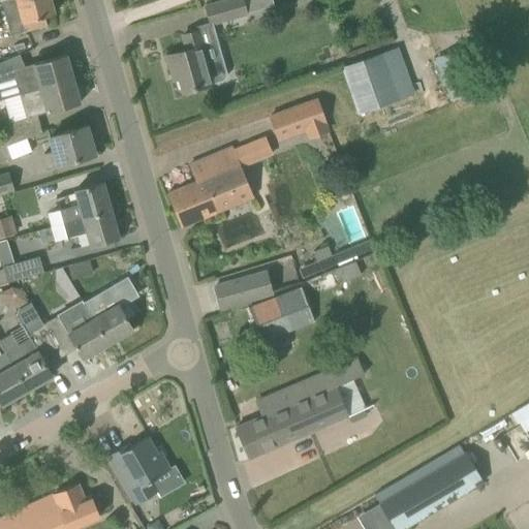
[(10,35),(47,26),(44,17),(54,13),(50,0),(7,0),(2,2),(10,35)]
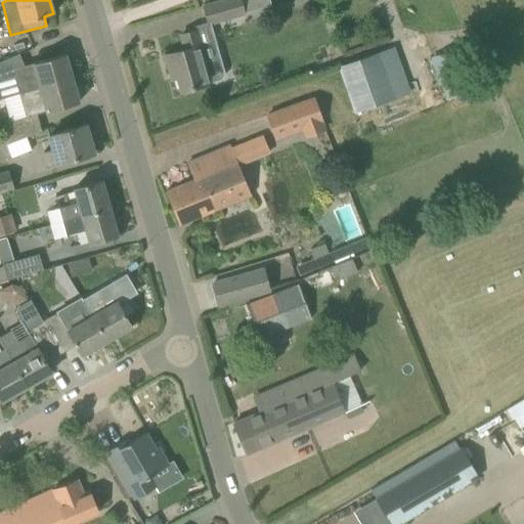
[(208,24),(244,13),(239,0),(229,0),(204,7),(208,24)]
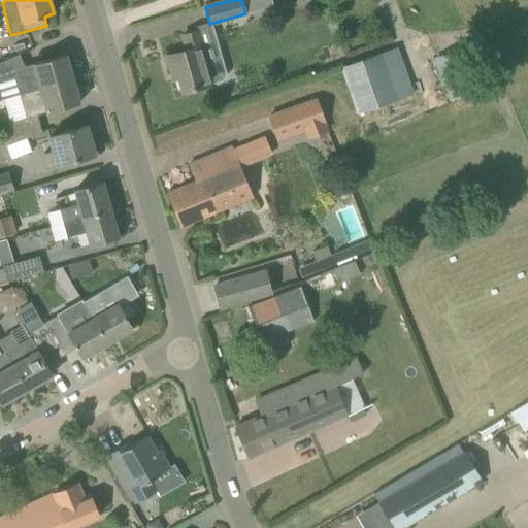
[(183,92),(202,86),(222,80),(225,77),(227,72),(224,63),(220,59),(217,58),(206,61),(197,29),(182,35),(186,50),(166,56),(171,75),(176,73),(183,92)]
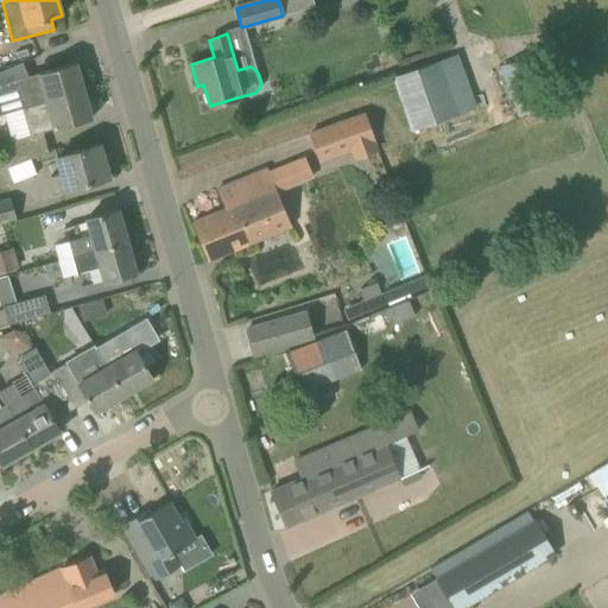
[(530,55),(501,65),(500,65),(513,99),(542,88),(530,55)]
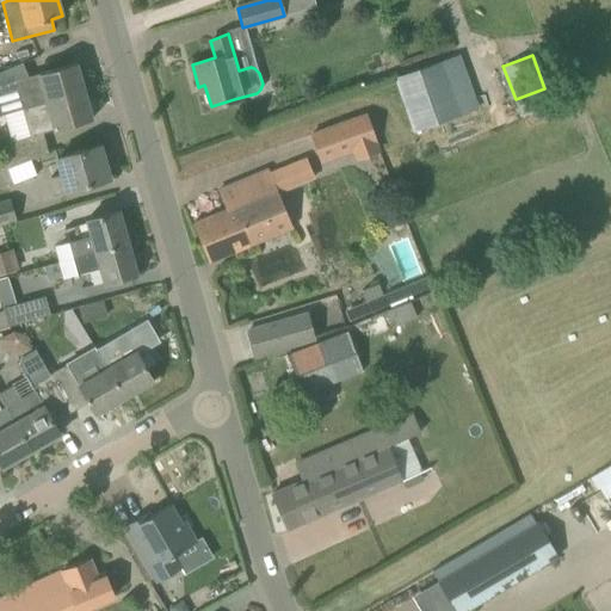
[(411,131),(427,125),(460,113),(440,62),(393,80),(399,98),(401,97),(407,112),(405,113),(411,131)]
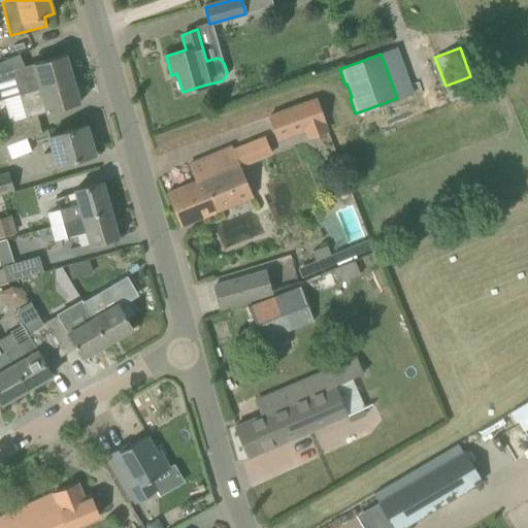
[(19,68),(21,75),(15,85),(19,94),(72,78),(66,55),(19,68)]
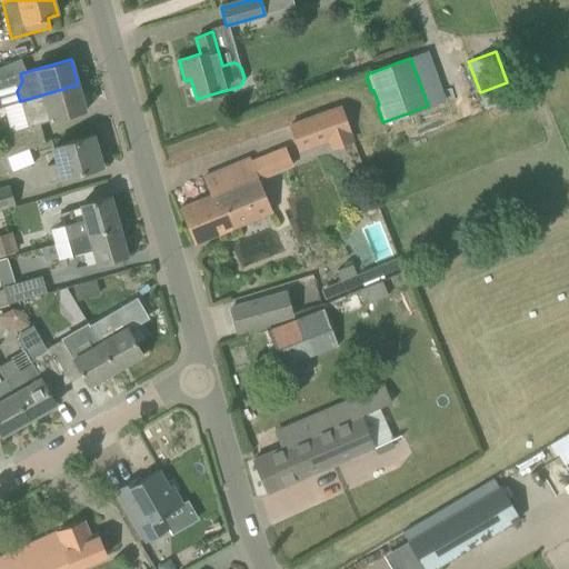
[(86,111),(78,85),(20,101),(27,128),(0,136),(0,138),(7,157),(46,140),(41,123),(86,111)]
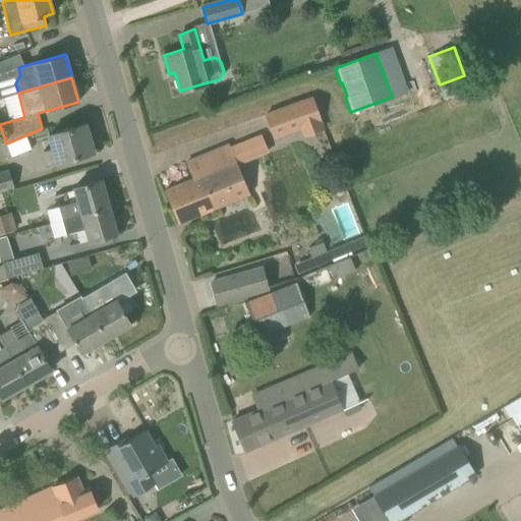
[(274,138),(299,129),(302,137),(325,129),(312,97),(265,114),(274,138)]
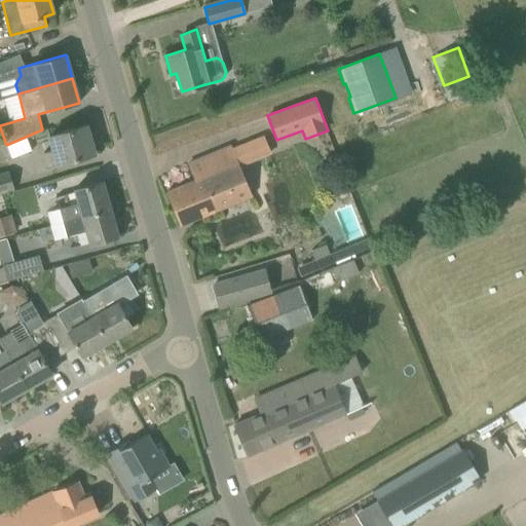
[(48,166),(94,153),(86,125),(49,136),(53,149),(43,152),(48,166)]
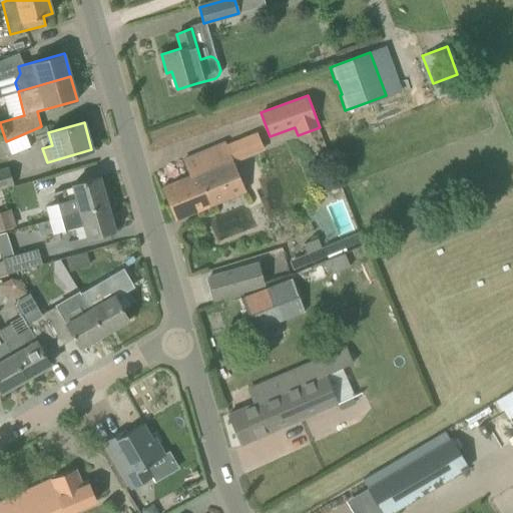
[(244,189),(224,142),(184,159),(190,175),(162,186),(176,219),(244,189)]
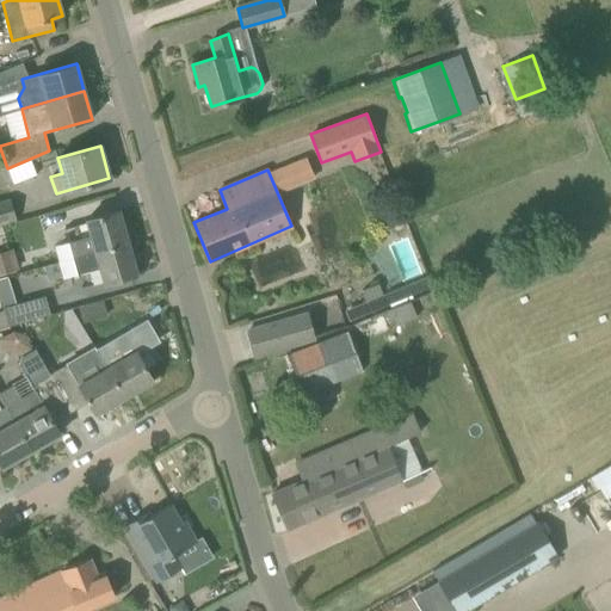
[(0,202),(0,224),(17,220),(10,199),(0,202)]
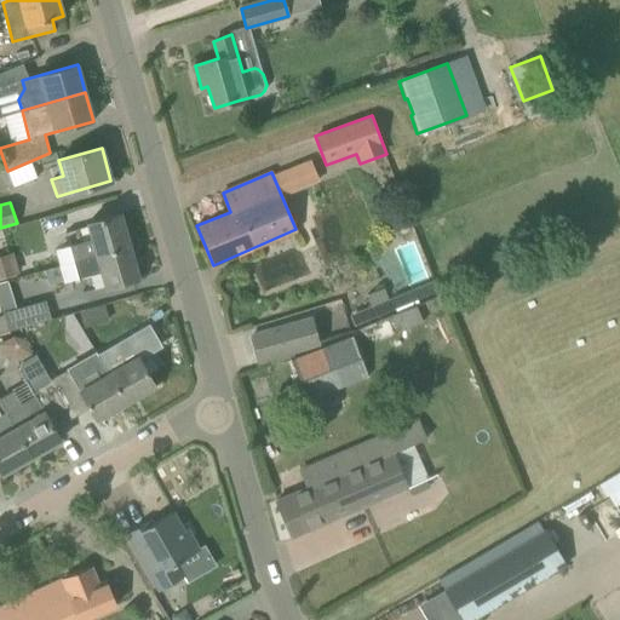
[(70,248),(74,263),(130,247),(120,213),(89,223),(93,240),(70,248)]
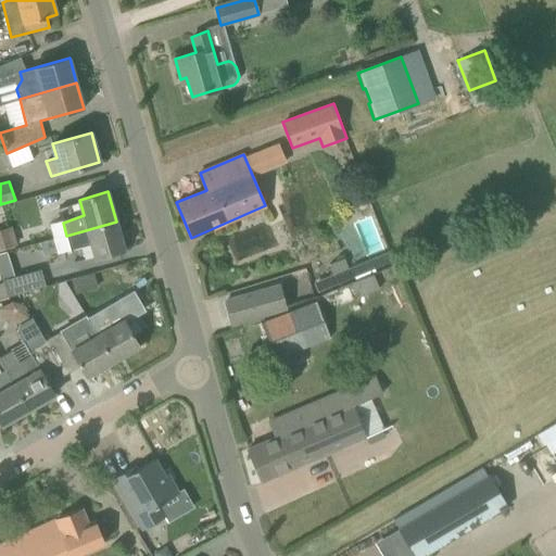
[(116,222),(66,236),(72,250),(91,244),(97,260),(124,250),(116,222)]
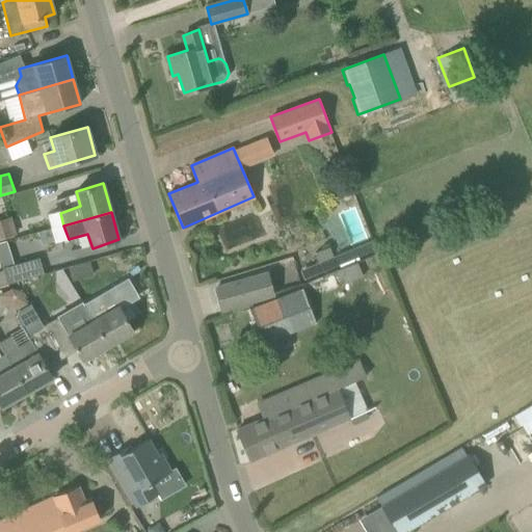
[(11,216),(0,219),(0,239),(17,235),(11,216)]
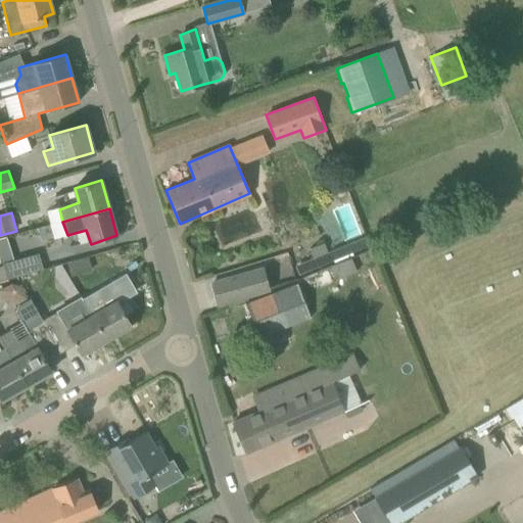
[(324,243),(310,249),(317,268),(331,262),(324,243)]
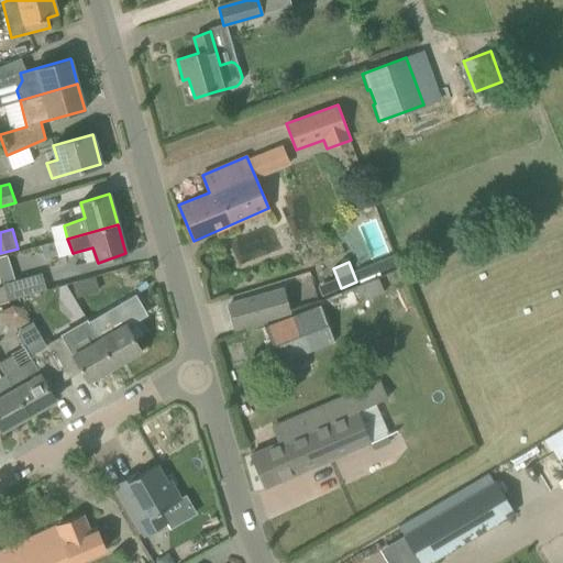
[(1,285),(2,286),(7,299),(8,301),(46,290),(41,273),(1,285)]
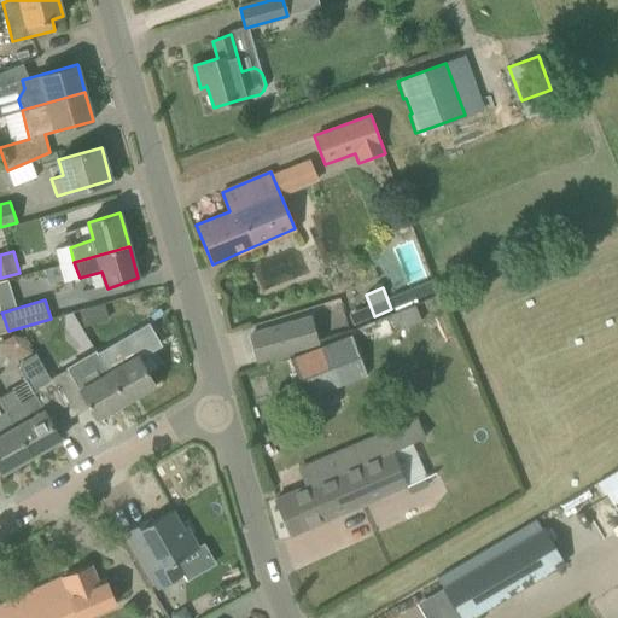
[(390,310),(394,326),(420,321),(417,305),(390,310)]
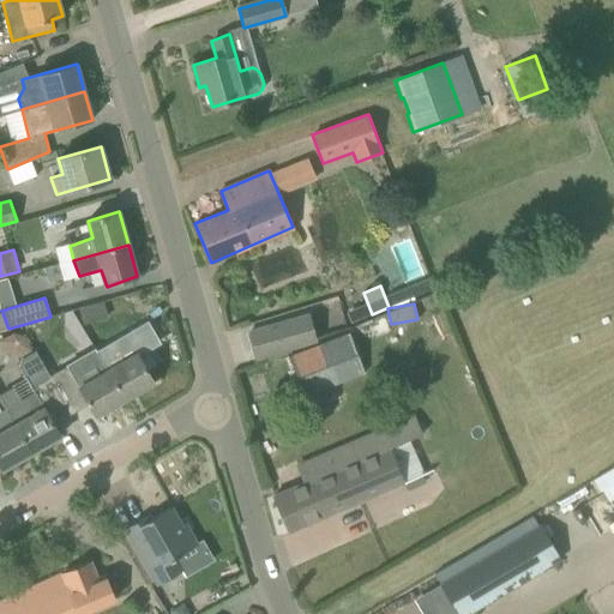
[(65,357),(90,345),(72,308),(47,319),(65,357)]
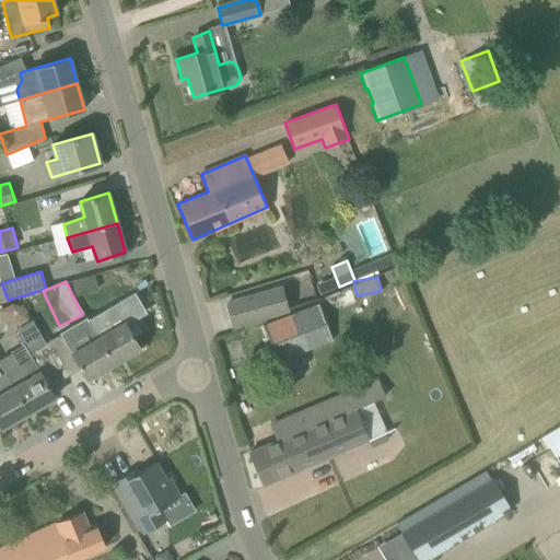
[(289,313),(288,308),(281,286),(228,301),(235,328),(289,313)]
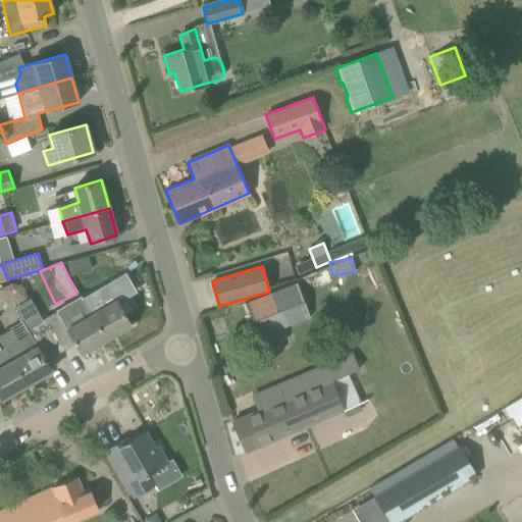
[(0,293),(7,305),(11,302),(24,326),(40,317),(18,278),(0,288),(0,293)]
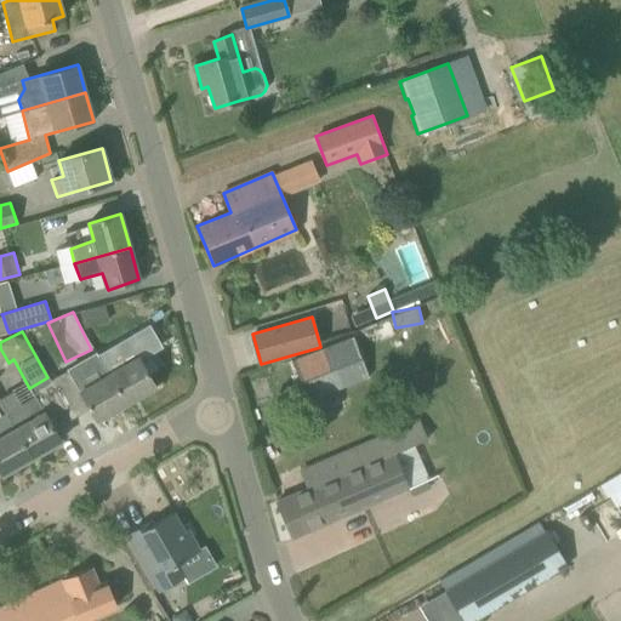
[(370,380),(369,379),(353,335),(290,359),(307,403),(370,380)]
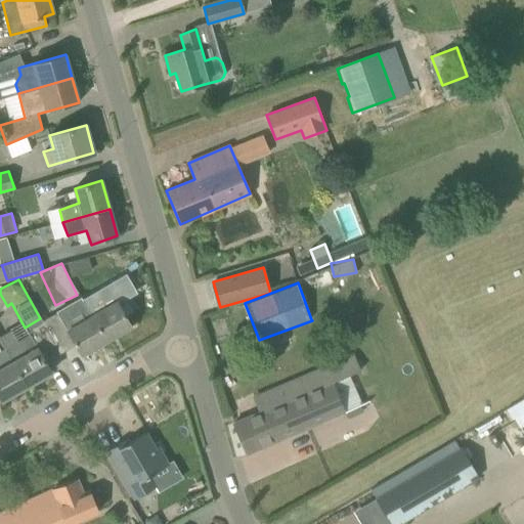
[(117,301),(93,315),(106,340),(131,325),(117,301)]
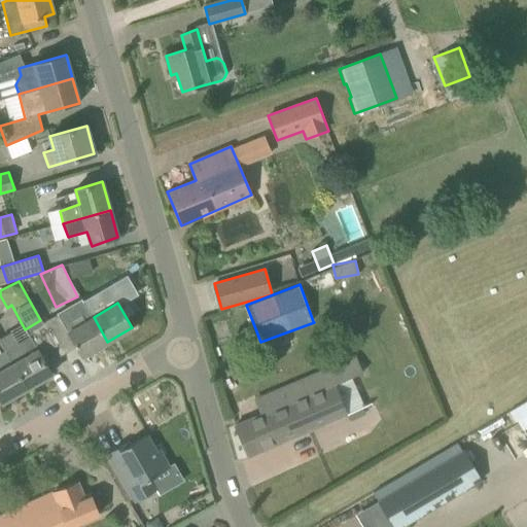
[(82,357),(107,342),(94,317),(68,331),(58,314),(41,323),(62,355),(76,347),(82,357)]
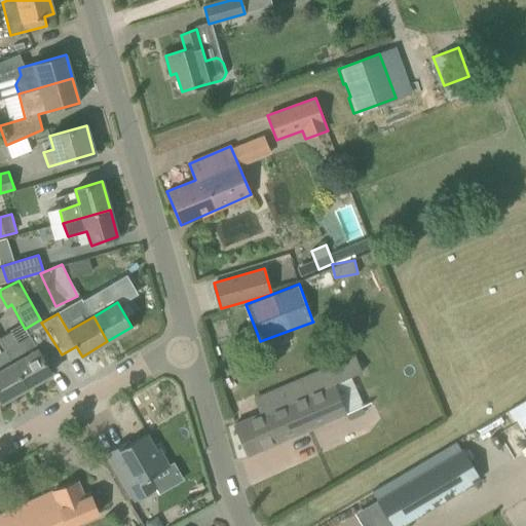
[(28,336),(5,349),(28,387),(51,374),(46,364),(62,354),(41,323),(26,332),(28,336)]
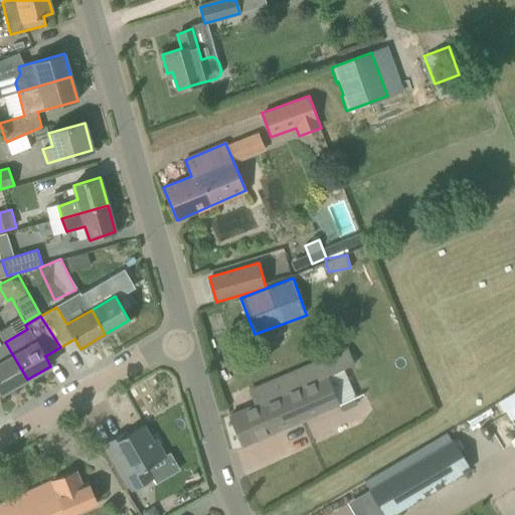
[(0,390),(2,394),(27,379),(5,342),(0,344),(0,390)]
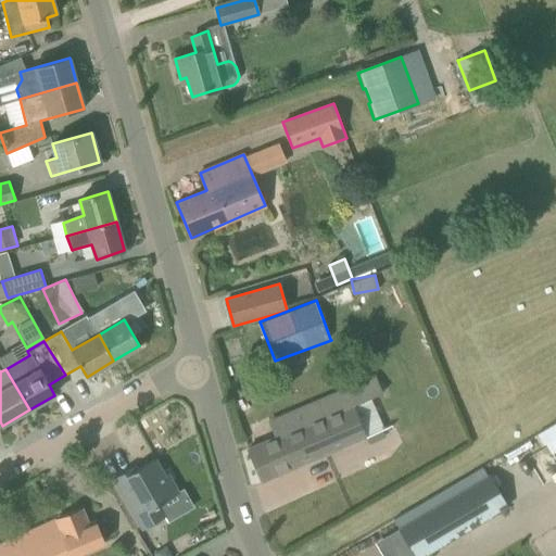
[(262,481),(363,436),(382,427),(370,399),(381,394),(375,378),(269,421),(276,437),(248,449),(262,481)]
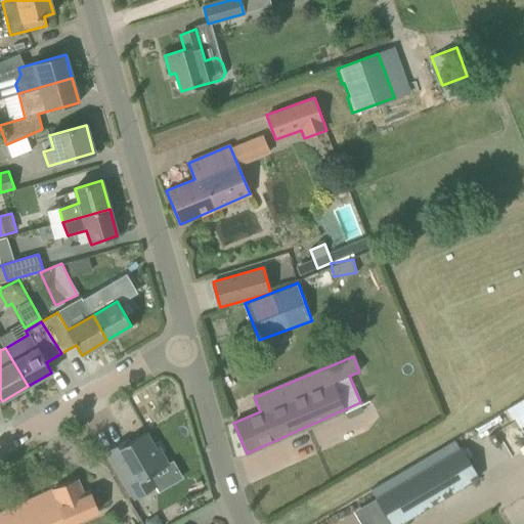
[(523,395),(507,406),(519,427),(523,423),(523,395)]
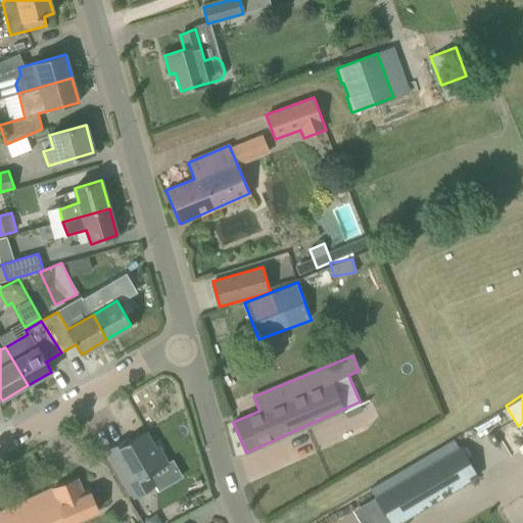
[(121,441),(106,450),(133,498),(155,486),(149,475),(169,464),(158,445),(155,447),(146,431),(123,444),(121,441)]
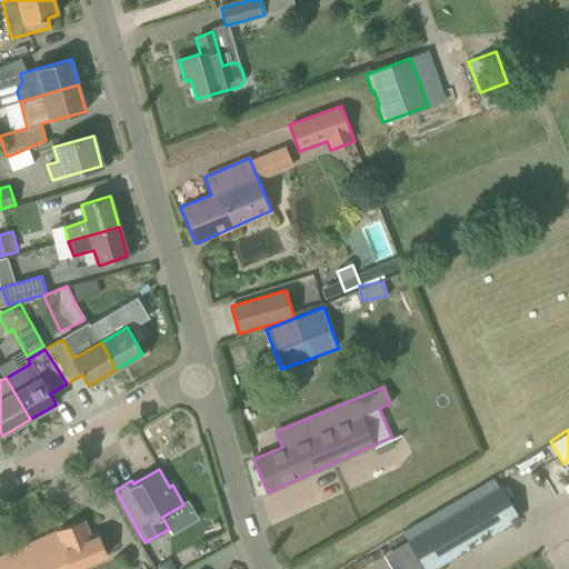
[(425,568),(432,568),(457,555),(519,519),(500,487),(408,540),(425,568)]
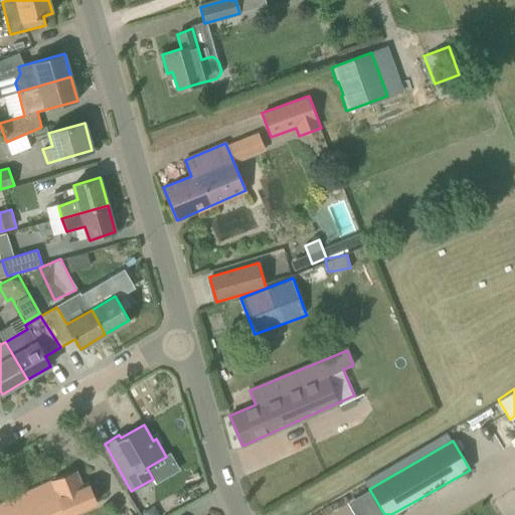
[(0,504),(0,514),(65,514),(66,514),(97,503),(89,486),(87,481),(81,484),(75,471),(0,504)]
